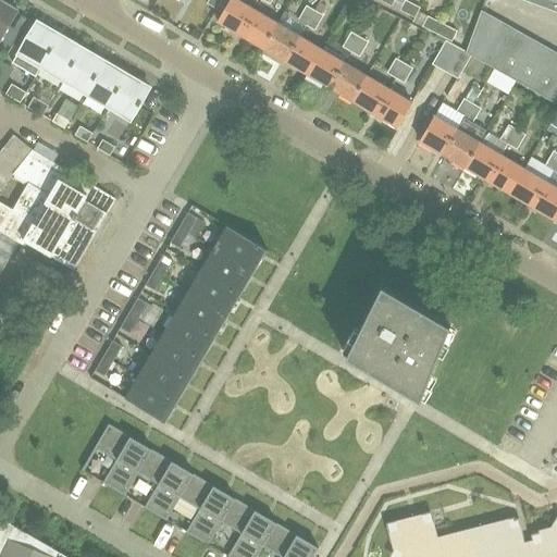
[(0,0),(0,42),(19,12),(0,0)]
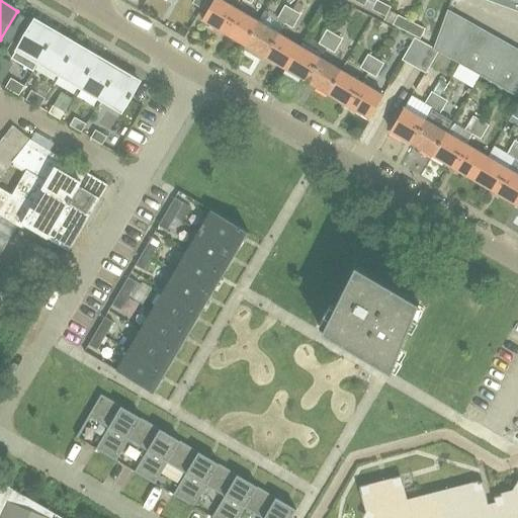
[(201,8),(205,0),(193,0),(192,3),(201,8)]
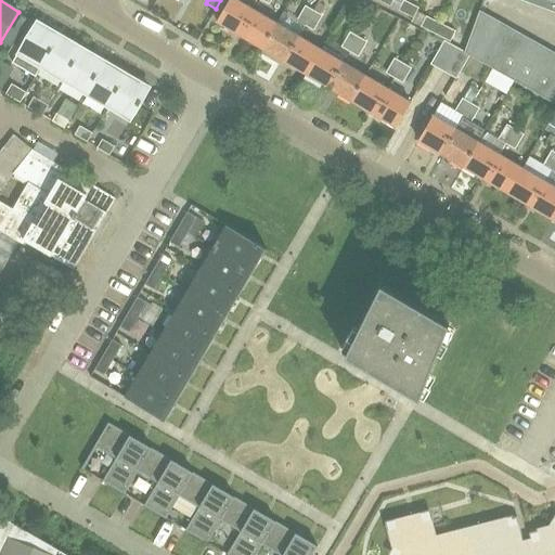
[(240,35),(255,10),(237,0),(230,0),(217,22),(240,35)]
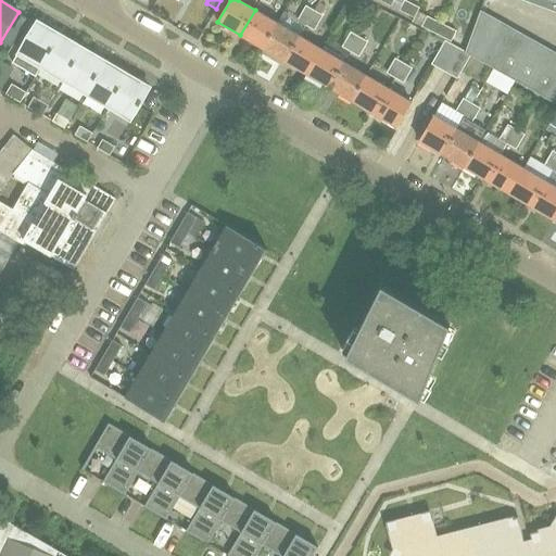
[(421,8),(407,0),(402,11),(416,19),(421,8)]
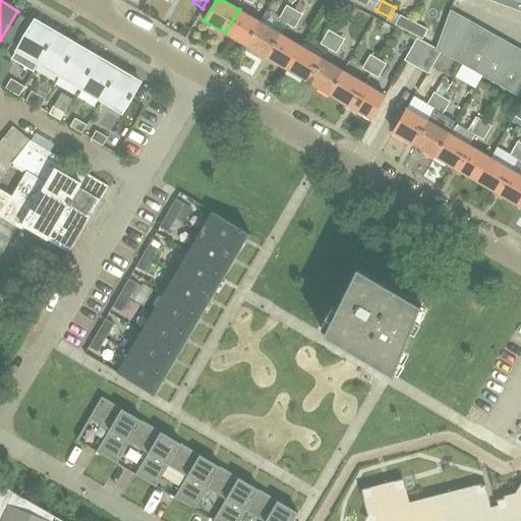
[(520,0),(507,0),(506,4),(520,10),(520,0)]
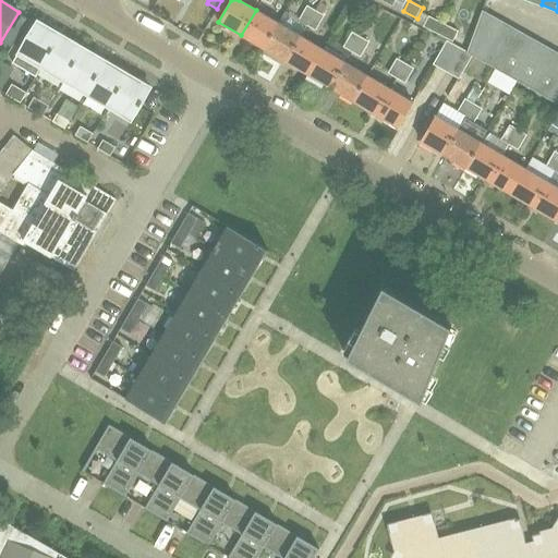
[(307,26),(316,11),(307,5),(299,21),(307,26)]
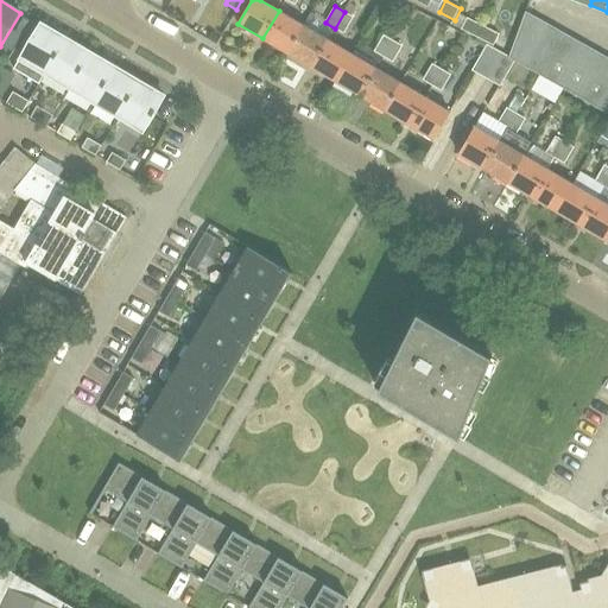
[(287,54),(303,25),(279,11),(263,38),(287,54)]
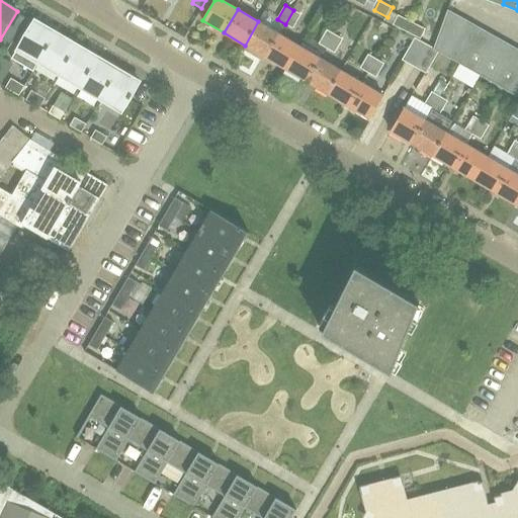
[(293,10),(285,24),(293,29),(301,15),(293,10)]
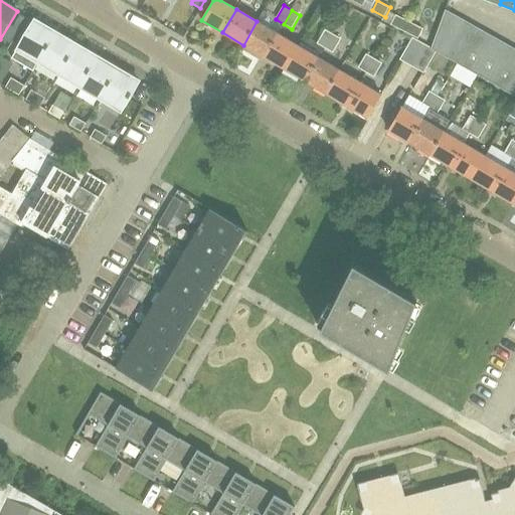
[(407,33),(412,23),(398,16),(394,26),(407,33)]
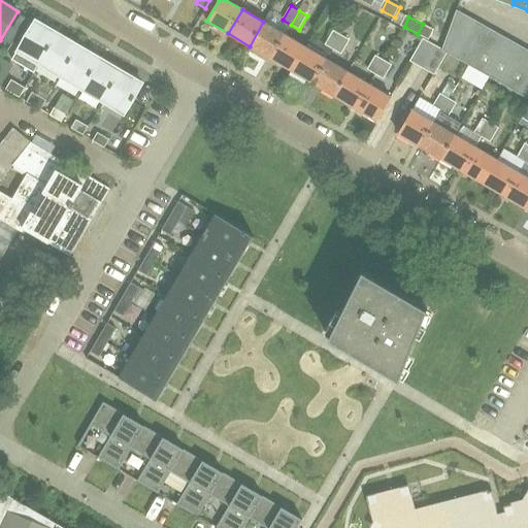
[(35,21),(18,52),(39,64),(57,33),(35,21)]
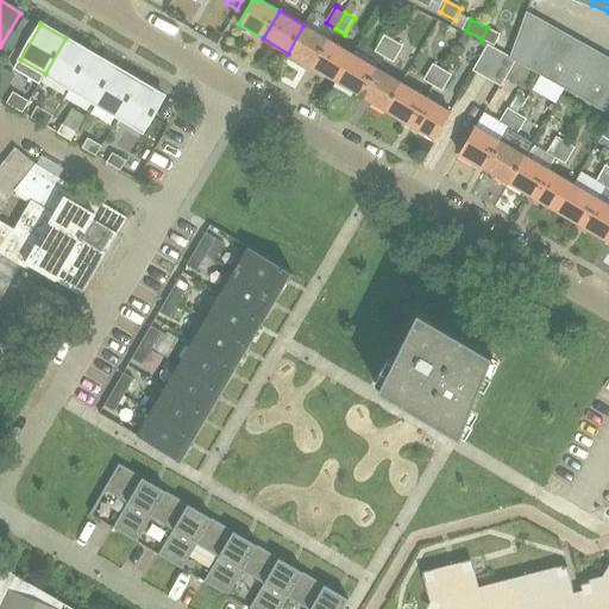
[(312,68),(328,41),(303,25),(288,54),(312,68)]
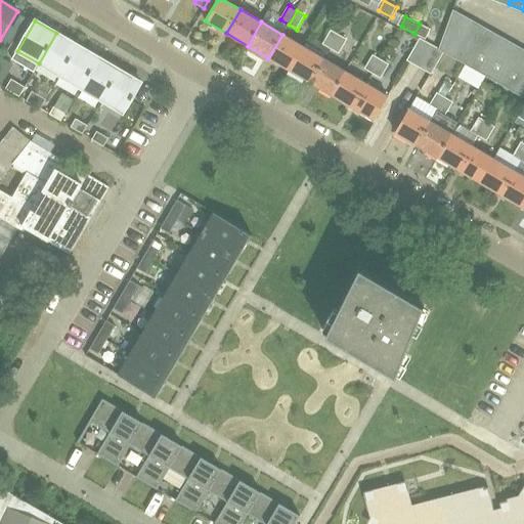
[(428,41),(433,31),(420,24),(415,34),(428,41)]
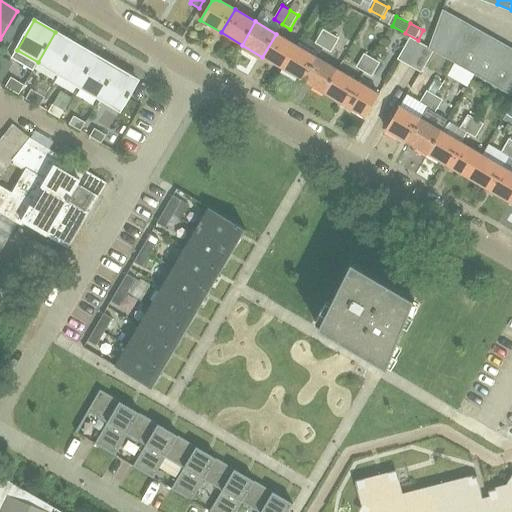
[(511,96),(511,50),(463,23),(444,58),(511,96)]
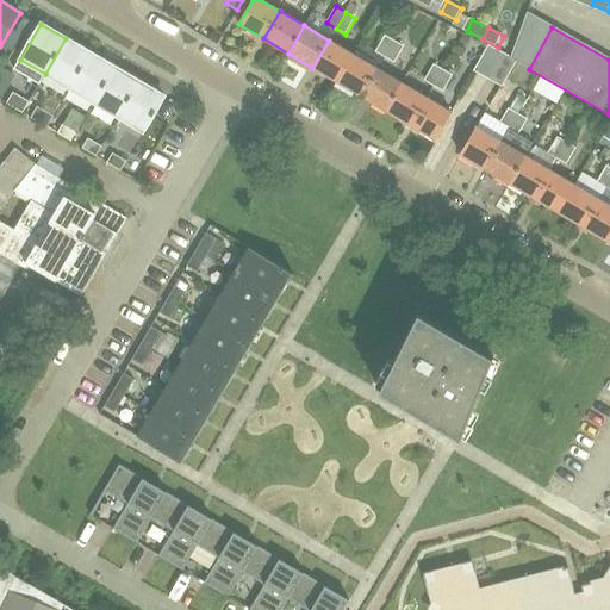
[(385,57),(394,41),(385,36),(375,51),(385,57)]
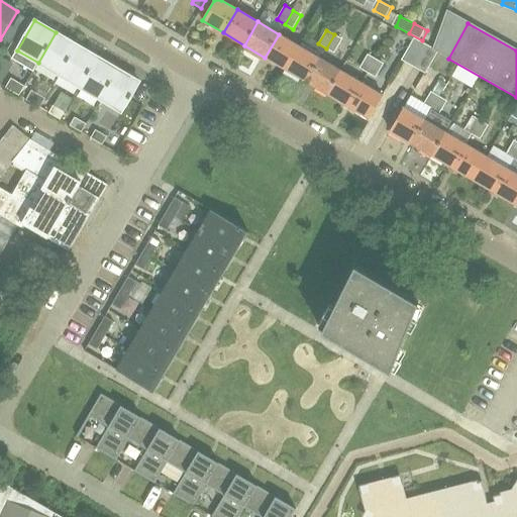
[(56,32),(38,63),(60,75),(77,45),(56,32)]
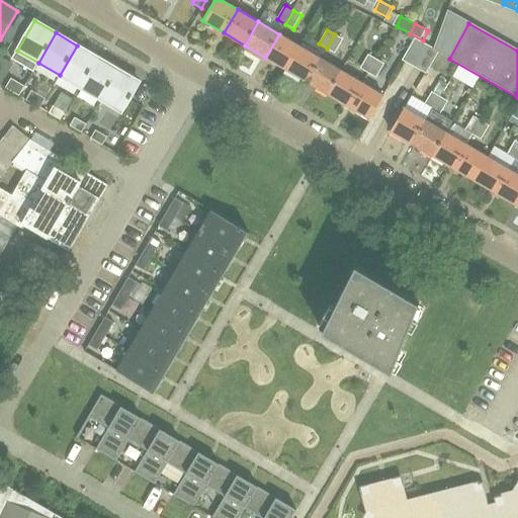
[(286,70),(300,47),(279,34),(265,58),(286,70)]
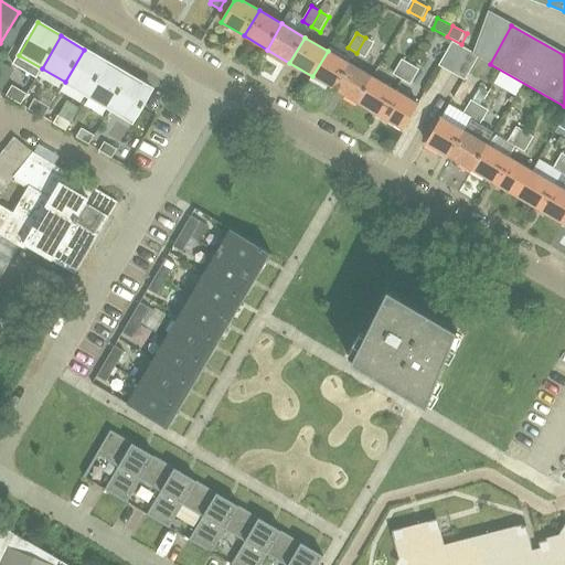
[(365,38),(356,53),(366,59),(375,43),(365,38)]
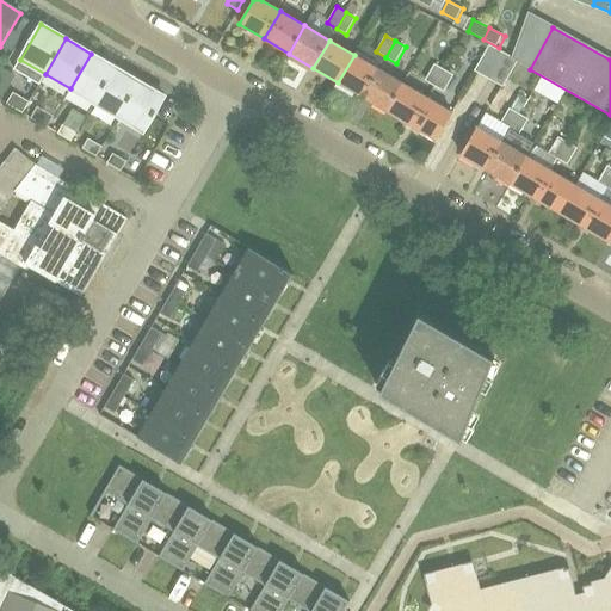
[(518,60),(498,49),(491,45),(476,71),(504,85),(518,60)]
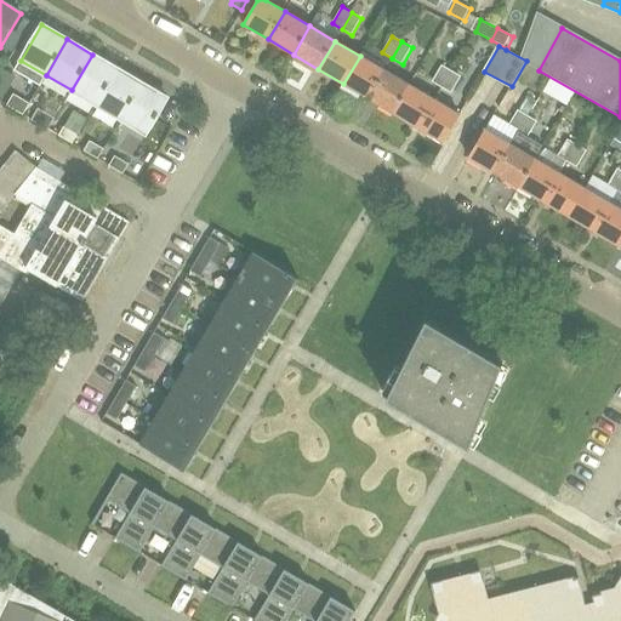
[(92,55),(72,90),(96,104),(118,69),(92,55)]
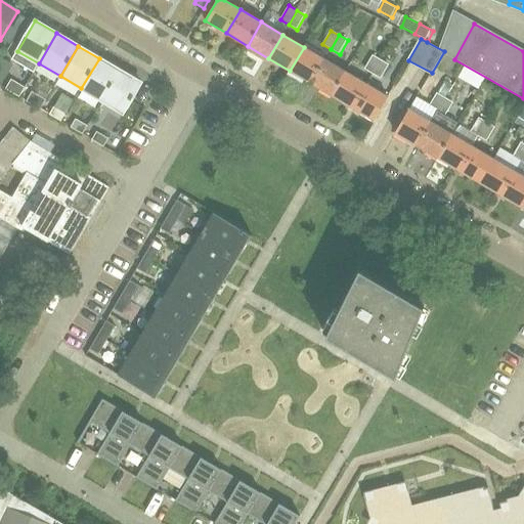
[(311,83),(324,59),(304,47),(290,71),(311,83)]
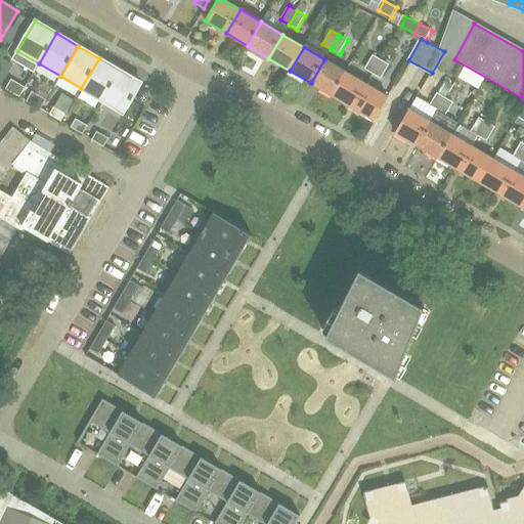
[(374,74),(382,59),(373,55),(365,70),(374,74)]
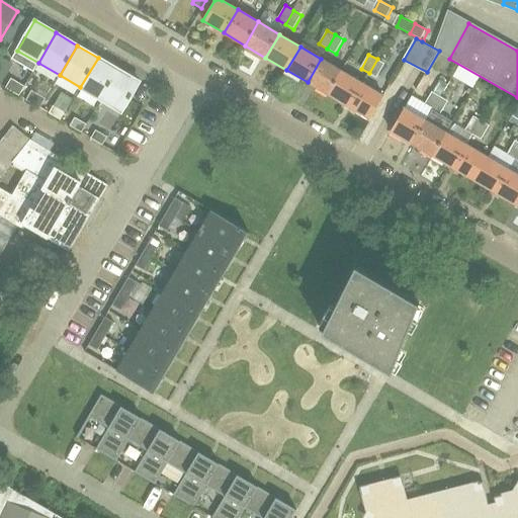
[(98,58),(80,87),(101,99),(118,70),(98,58)]
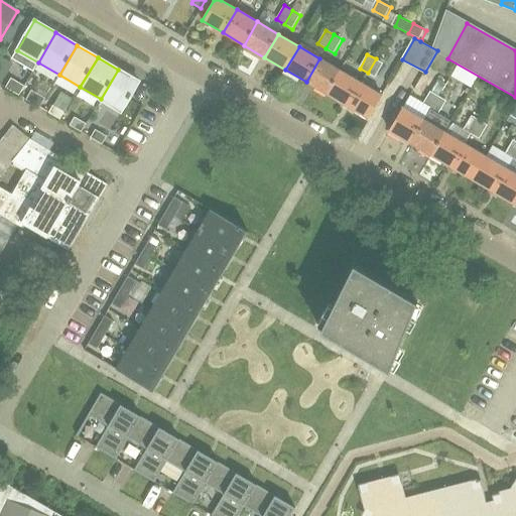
[(327,94),(341,71),(319,58),(306,82),(327,94)]
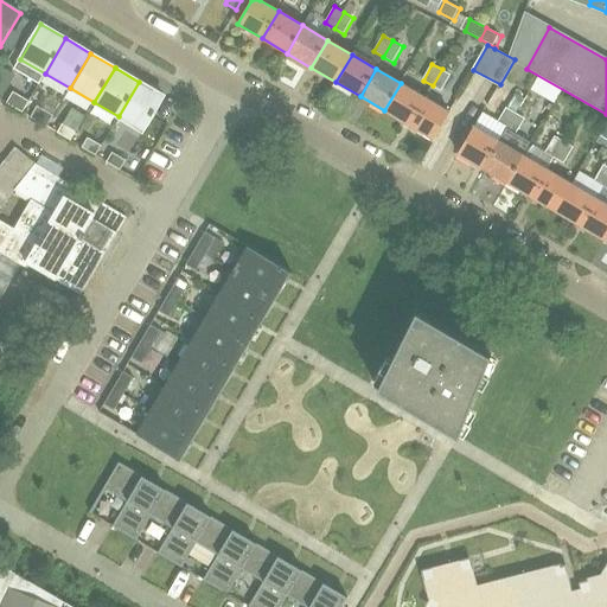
[(442,69),(433,85),(442,91),(452,75),(442,69)]
